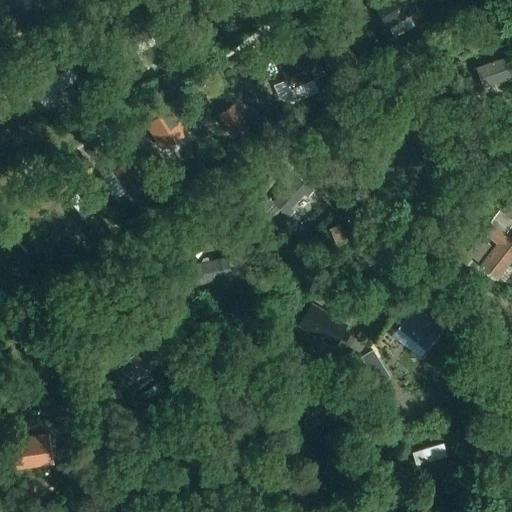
[(372,0),(388,27),(422,7),(417,0),(372,0)]
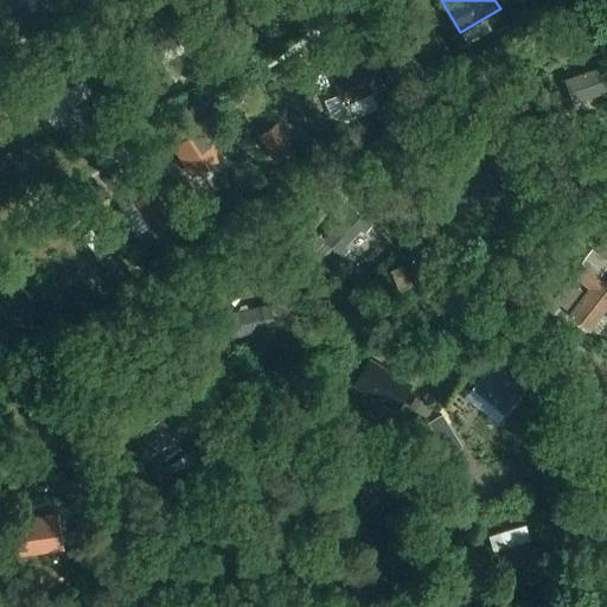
[(10,20),(12,29),(24,24),(21,16),(10,20)]
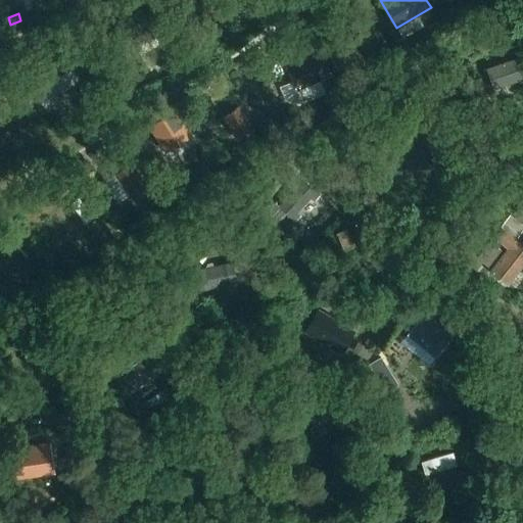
[(320,48),(286,63),(298,91),(332,76),(320,48)]
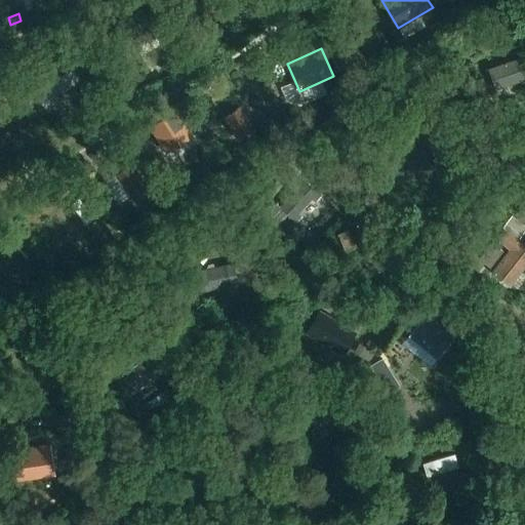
[(524,52),(487,66),(495,89),(524,79),(524,52)]
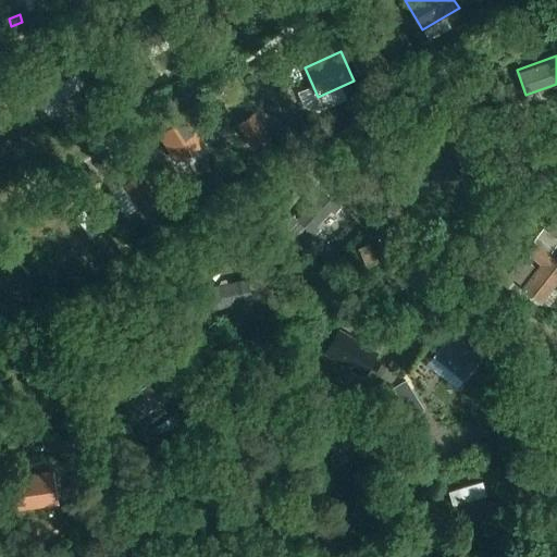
[(93,84),(48,77),(46,112),(87,119),(93,84)]
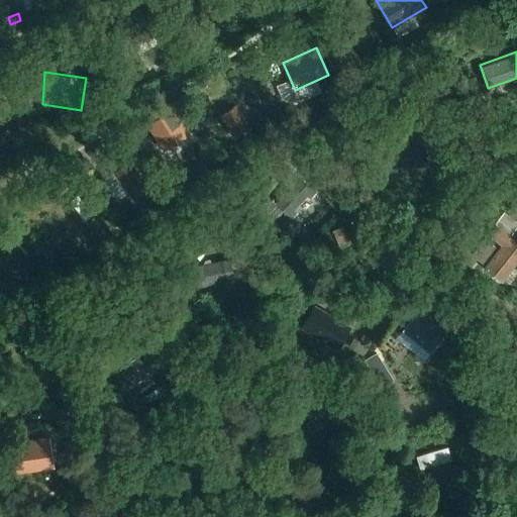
[(236,105),(224,113),(239,136),(251,129),(236,105)]
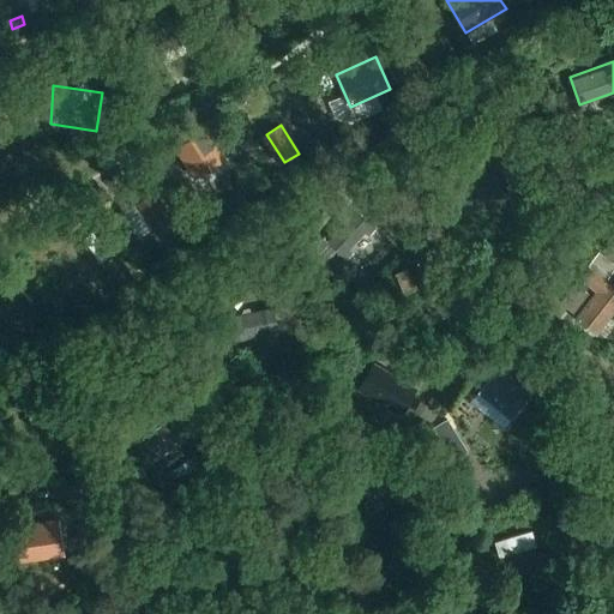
[(205,130),(176,148),(193,174),(221,156),(205,130)]
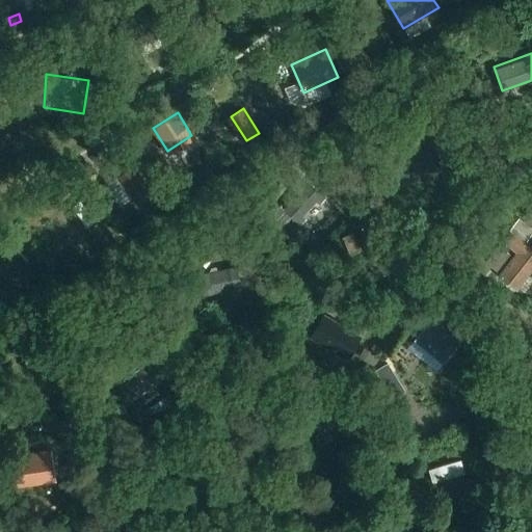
[(443,134),(430,134),(429,149),(442,149),(443,134)]
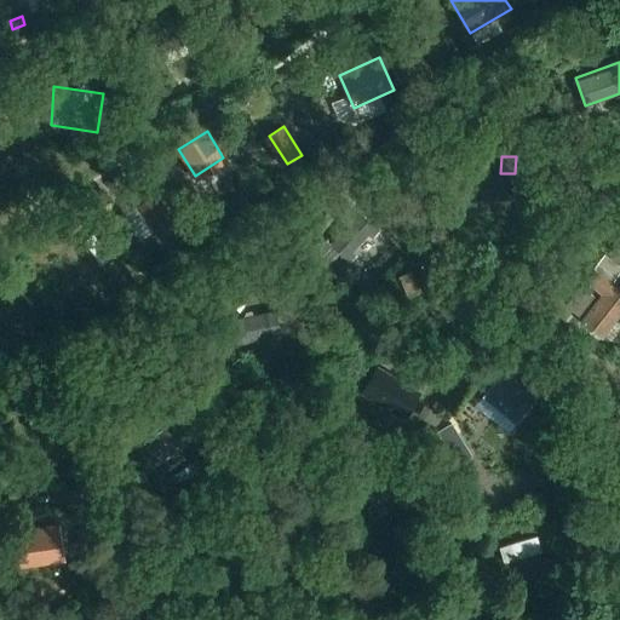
[(529,170),(528,185),(539,185),(539,170),(529,170)]
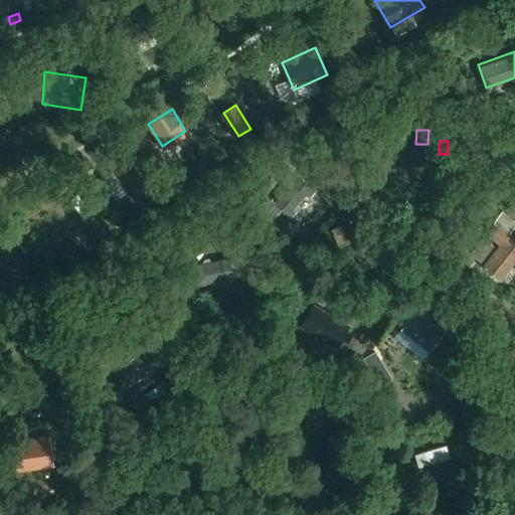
[(131,158),(113,171),(135,201),(153,188),(131,158)]
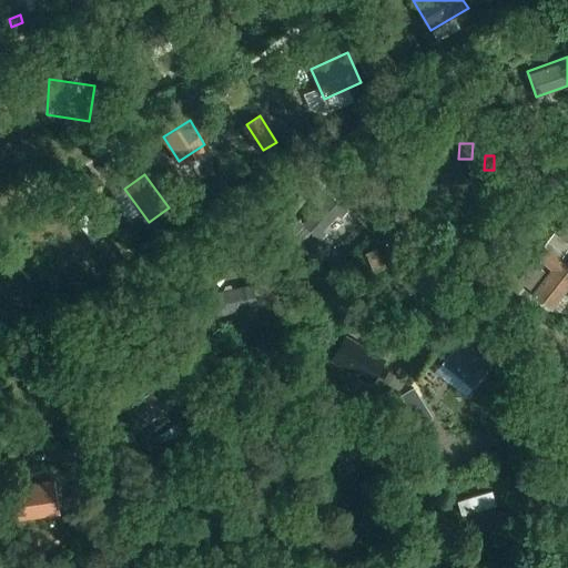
[(350,180),(342,189),(352,196),(357,191),(361,186),(352,178),(350,180)]
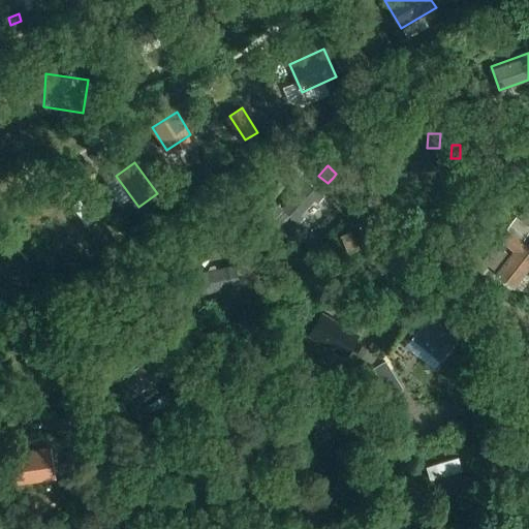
[(156,167),(148,173),(160,190),(168,184),(156,167)]
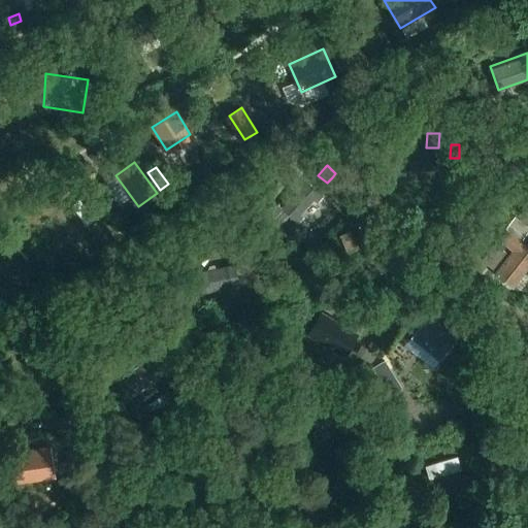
[(300,215),(312,200),(316,203),(322,196),(304,180),(296,172),(286,183),(295,191),(281,207),(276,204),(269,213),(281,224),(289,216),(297,223),(303,217),(300,215)]
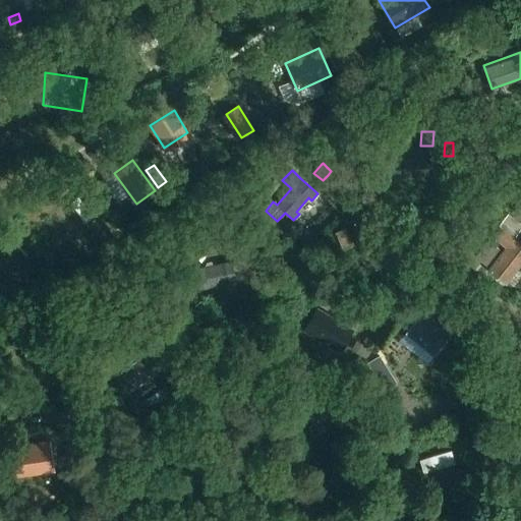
[(495,240),(507,248),(489,270),(506,283),(520,264),(520,242),(503,229),(495,240)]
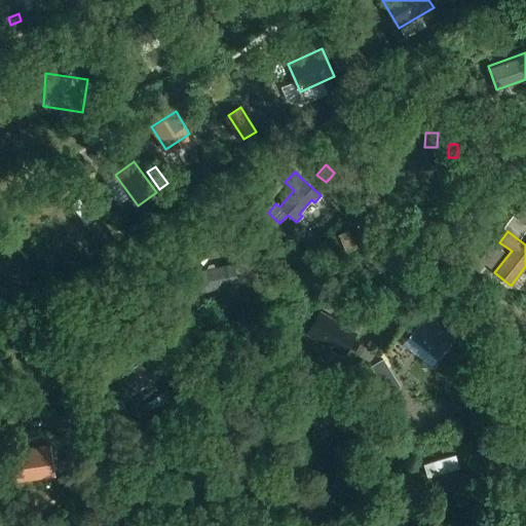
[(215,238),(201,241),(203,251),(217,248),(215,238)]
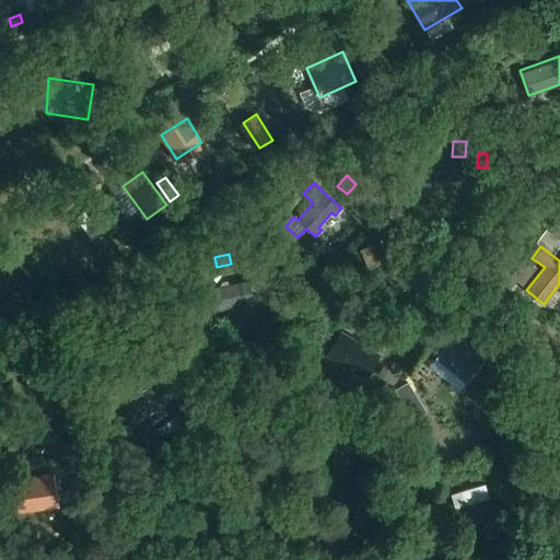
[(0,271),(0,279),(23,302),(39,286),(12,259),(0,271)]
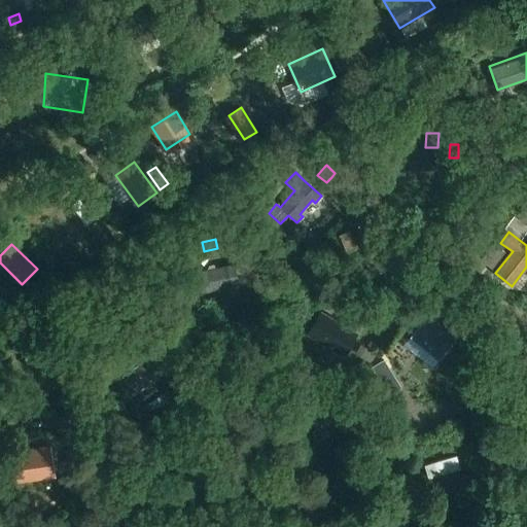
[(197,271),(202,293),(240,286),(249,284),(245,262),(236,265),(235,264),(197,271)]
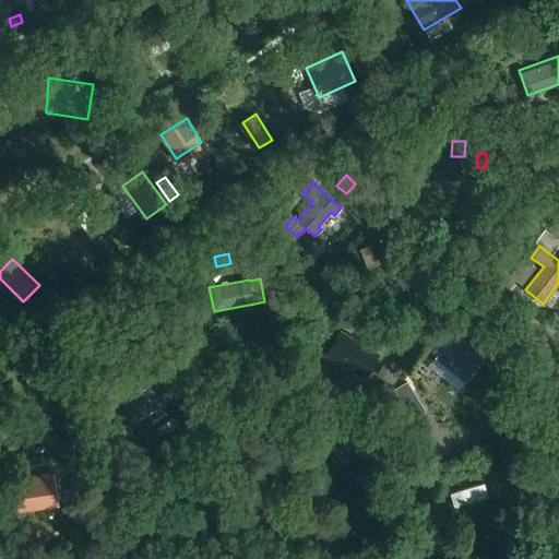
[(47,284),(36,293),(43,299),(52,290),(47,284)]
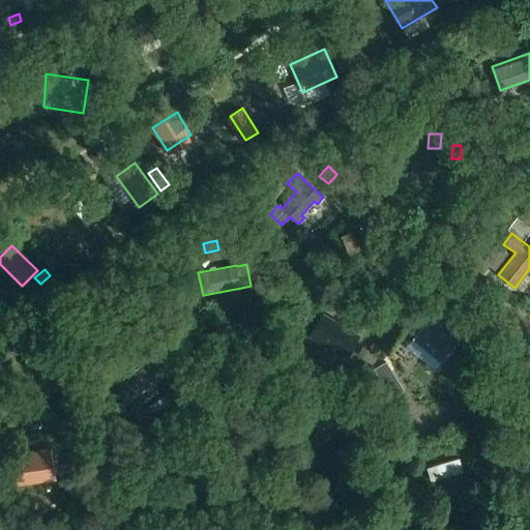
[(360,335),(322,313),(307,337),(346,359),(360,335)]
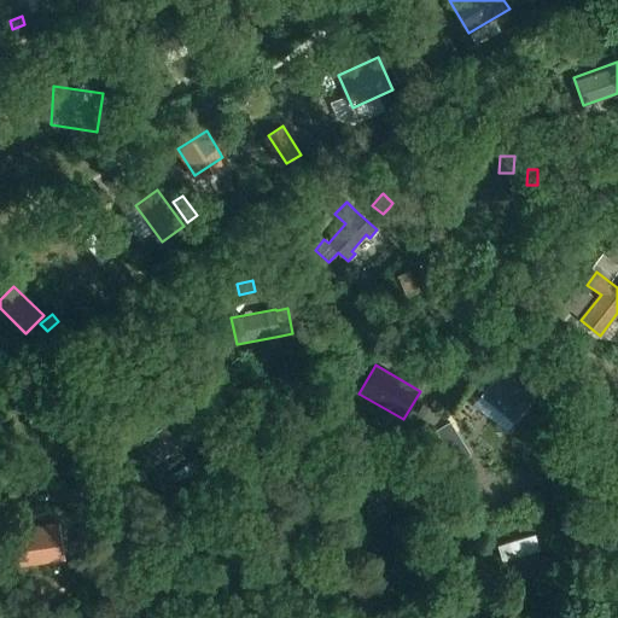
[(514,423),(537,395),(502,366),(479,395),(514,423)]
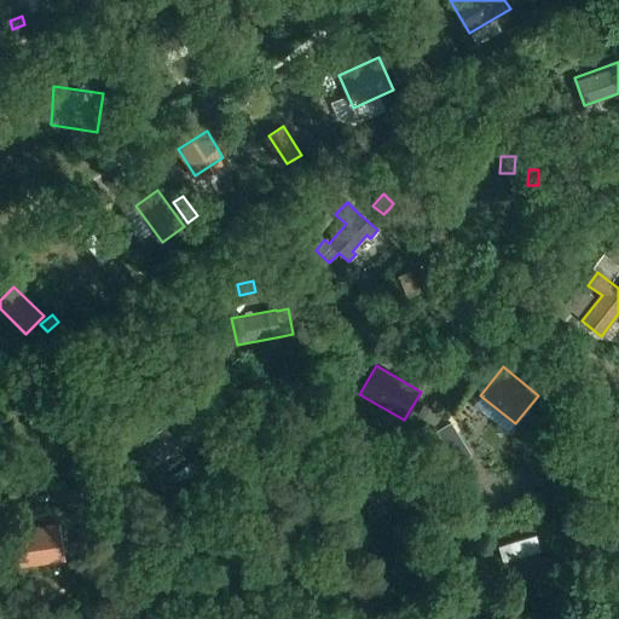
[(424,405),(417,416),(428,422),(434,411),(424,405)]
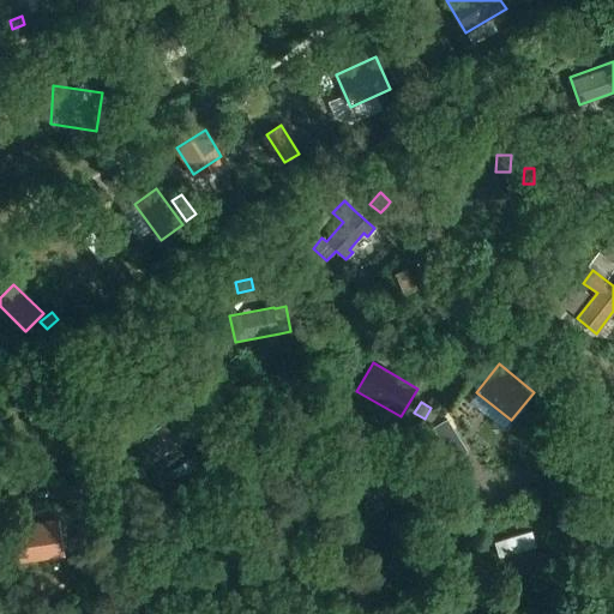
[(174,419),(137,444),(150,463),(187,439),(174,419)]
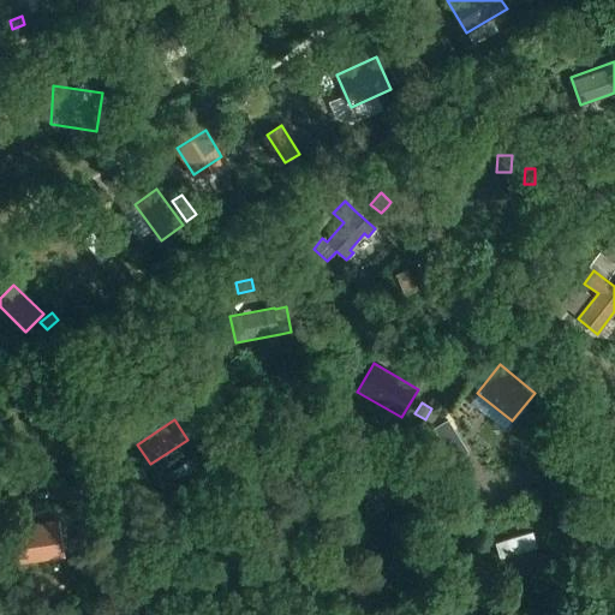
[(531,511),(481,539),(500,574),(555,547),(531,511)]
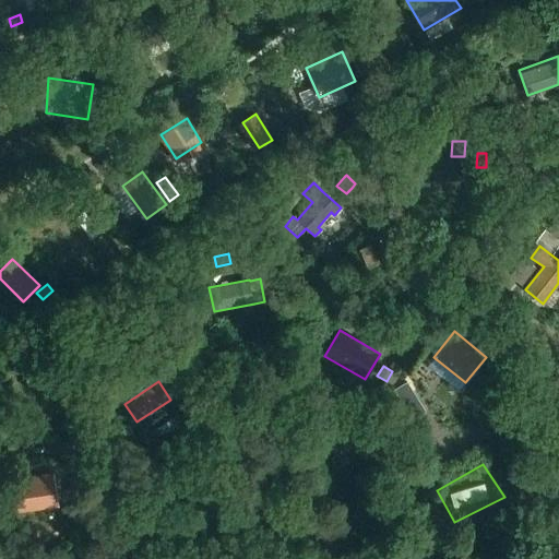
[(9,488),(14,510),(28,508),(27,502),(37,502),(36,497),(61,492),(58,473),(15,478),(16,487),(9,488)]
